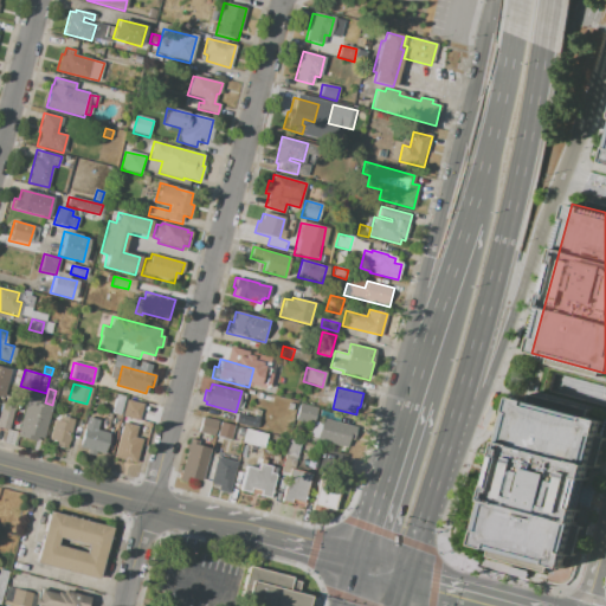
[(116,394),(124,397),(120,414),(111,412),(116,394)]
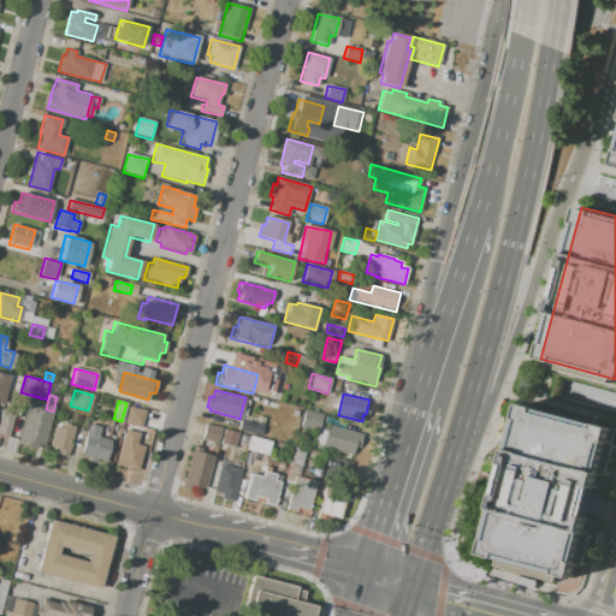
[(615,428),(522,404),(517,420),(510,418),(502,448),(509,450),(503,472),(498,471),(493,487),(498,490),(493,510),(485,508),(478,538),(485,540),(480,557),(497,561),(495,567),(557,584),(560,575),(573,579),(576,564),(582,566),(592,531),(586,528),(591,514),(600,516),(603,508),(605,497),(602,496),(615,443),(615,428)]
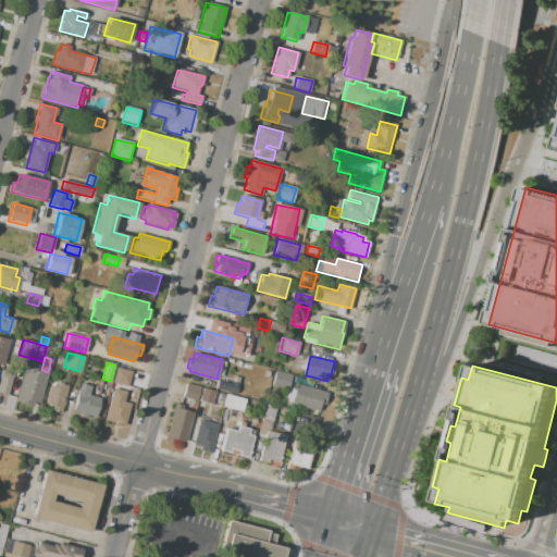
[(115,368),(132,372),(128,386),(111,382),(115,368)]
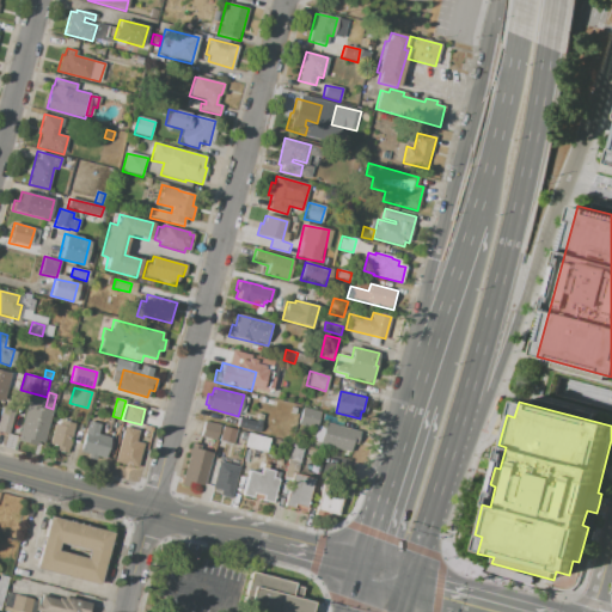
[(28,405),(46,410),(36,445),(18,440),(28,405)]
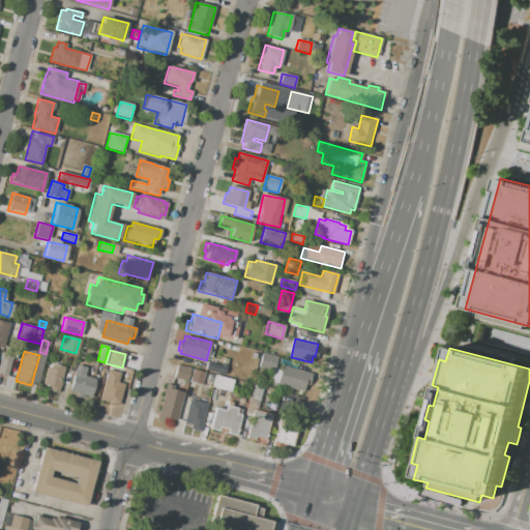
[(10,355),(0,352),(0,374),(6,376),(10,355)]
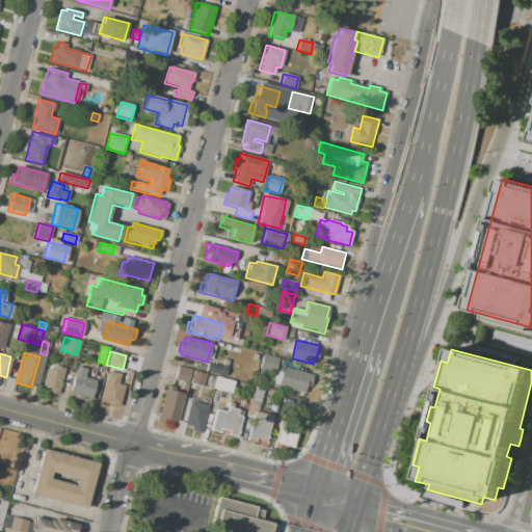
[(262,354),(277,358),(274,373),(258,369),(262,354)]
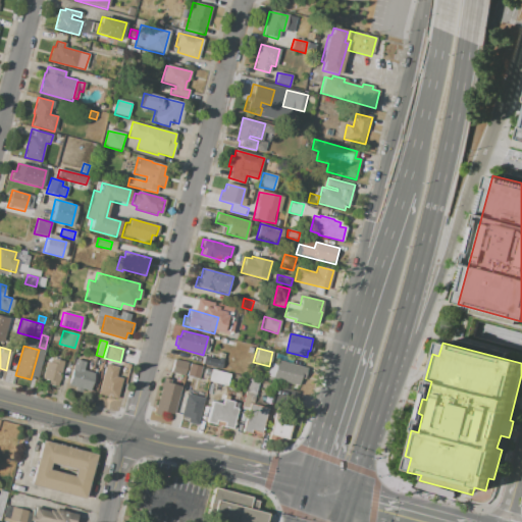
[(204,356),(223,361),(221,369),(202,364),(204,356)]
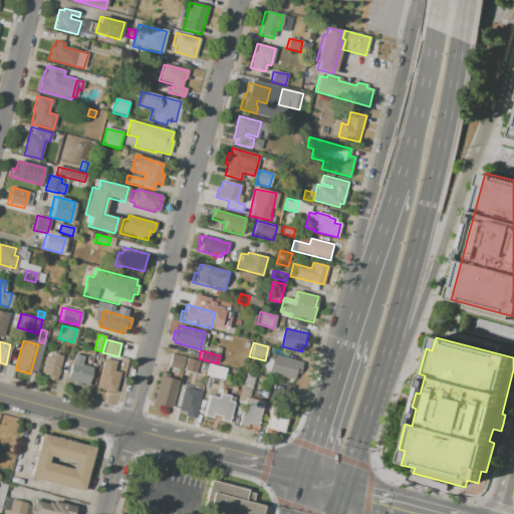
[(44,354),(48,355),(49,352),(61,356),(56,376),(39,372),(44,354)]
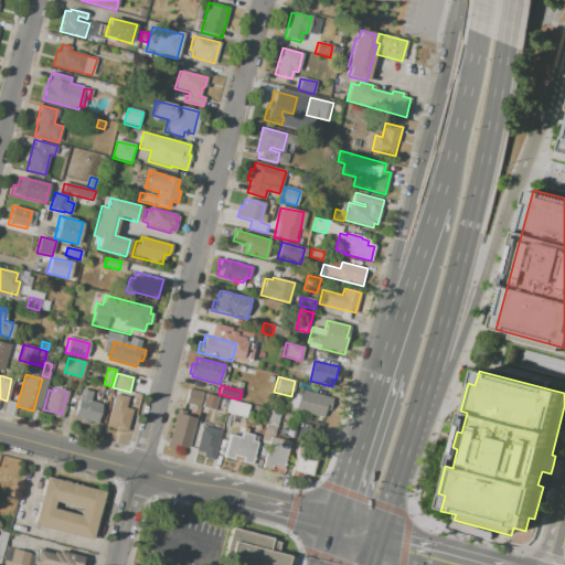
[(94,423),(73,417),(81,388),(92,392),(89,401),(99,403),(94,423)]
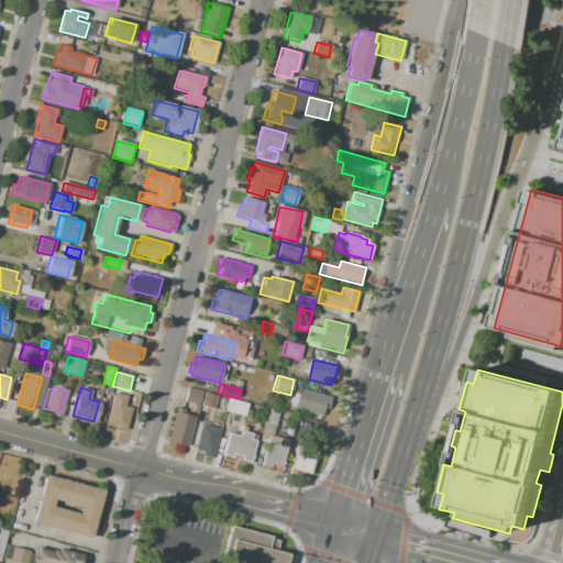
[(187,387),(202,392),(199,406),(184,401),(187,387)]
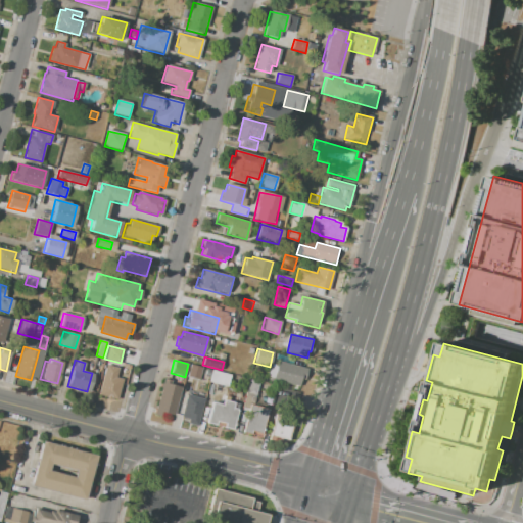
[(277,362),(306,369),(303,380),(301,379),(300,379),(298,385),(298,387),(272,380),(277,362)]
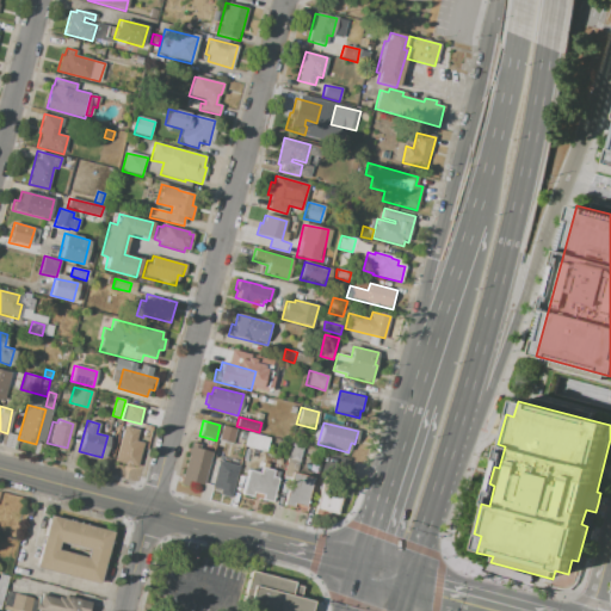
[(236,430),(232,444),(217,440),(222,426),(222,425),(236,430)]
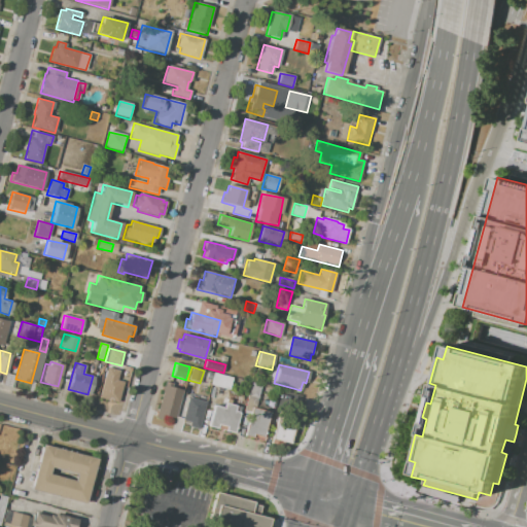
[(106,367),(118,371),(116,380),(123,382),(116,402),(112,401),(112,403),(105,401),(105,400),(98,398),(106,367)]
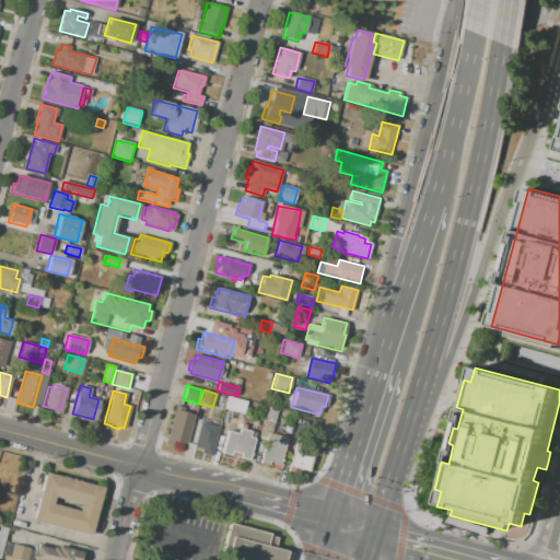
[(226,397),(245,401),(243,412),(224,408),(226,397)]
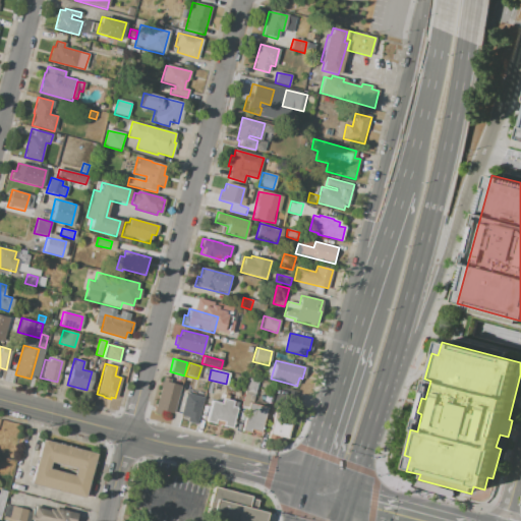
[(163,377),(170,379),(169,383),(180,386),(174,414),(166,412),(165,416),(154,413),(163,377)]
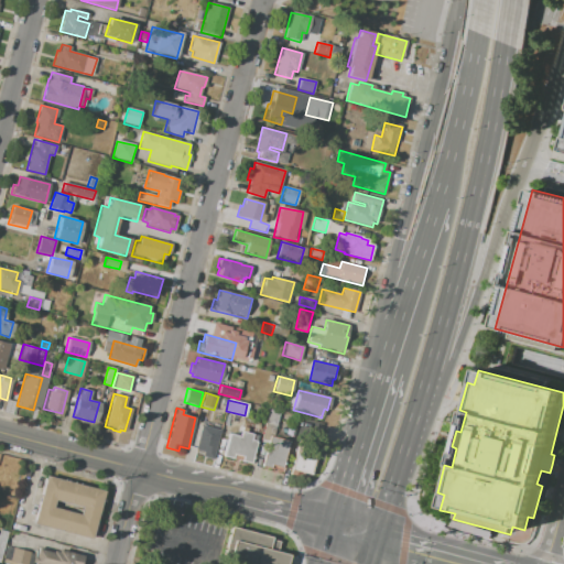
[(269,410),(280,413),(275,426),(264,424),(269,410)]
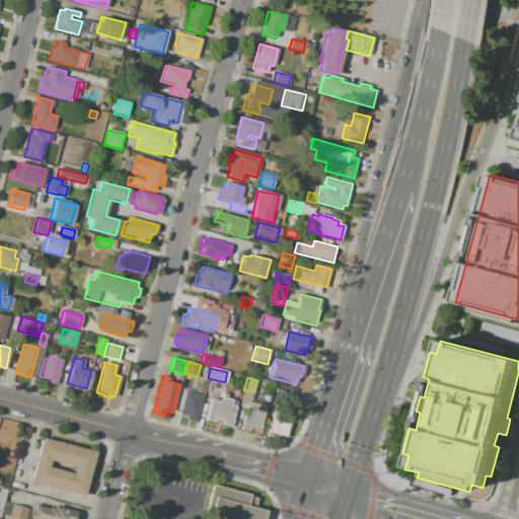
[(186,392),(202,396),(195,422),(186,420),(187,417),(179,415),(186,392)]
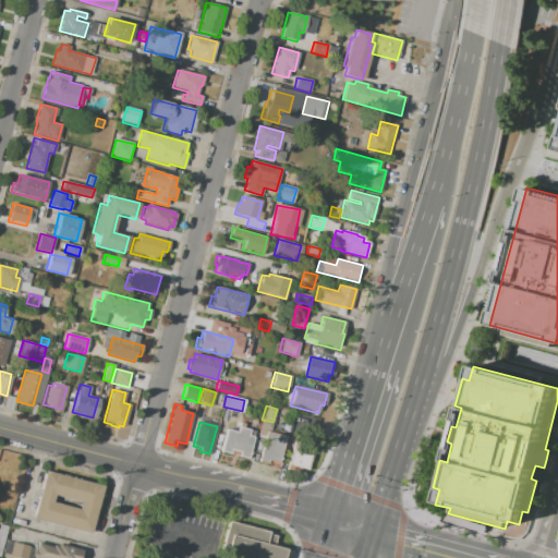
[(227,429),(238,433),(239,427),(247,429),(250,431),(247,436),(253,437),(247,458),(239,456),(240,451),(230,449),(229,453),(220,451),(220,450),(226,429),(227,429)]
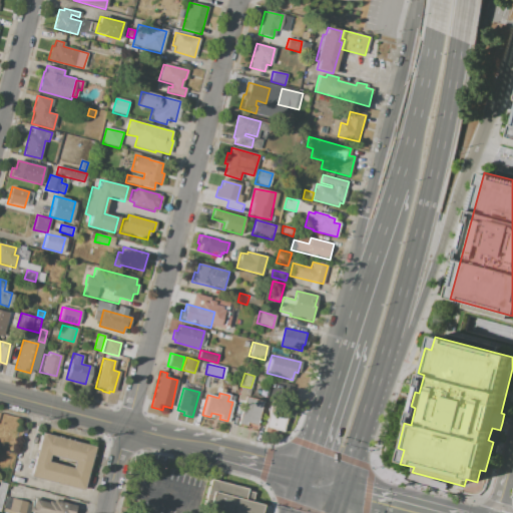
[(244,397),(262,402),(257,425),(246,423),(245,426),(238,424),(244,397)]
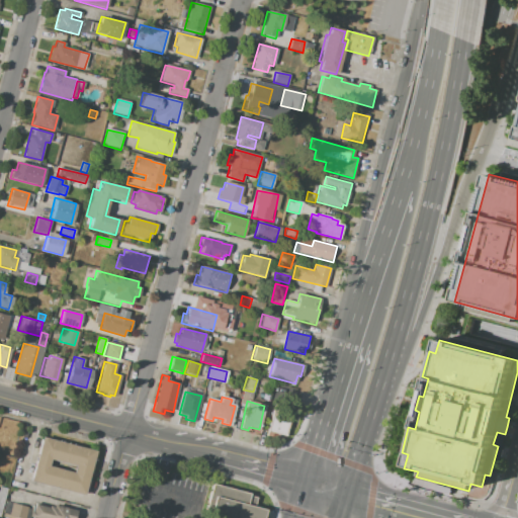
[(272,409),(266,436),(278,439),(279,434),(285,435),(290,413),(272,409)]
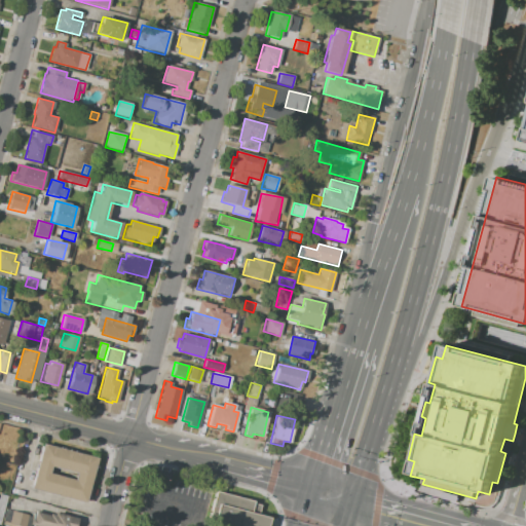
[(42,443),(97,458),(84,503),(30,489),(42,443)]
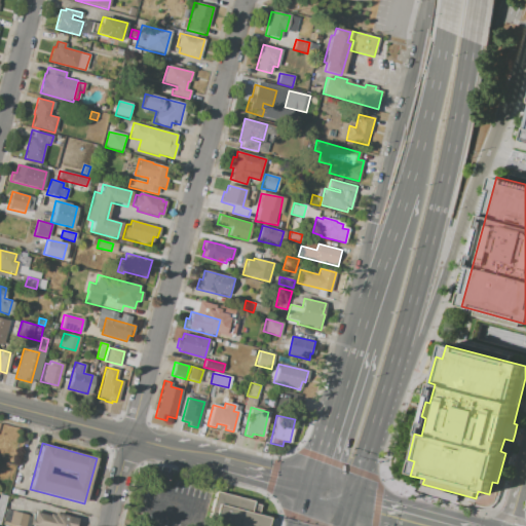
[(210,517),(217,492),(255,503),(252,515),(271,520),(269,525),(238,525),(239,525),(210,517)]
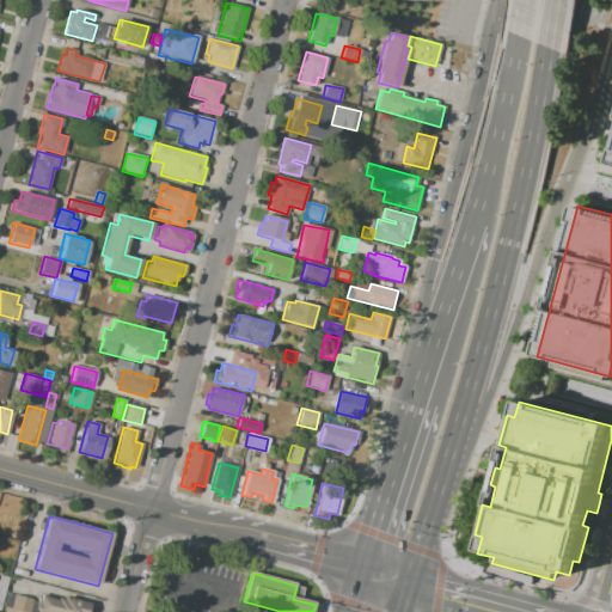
[(14,594),(31,599),(28,611),(18,611),(10,610),(14,594)]
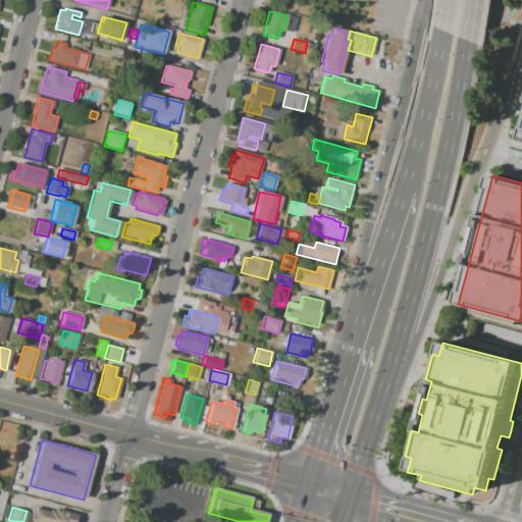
[(30,521),(34,509),(48,512),(49,510),(53,512),(54,509),(79,516),(76,521),(30,521)]
